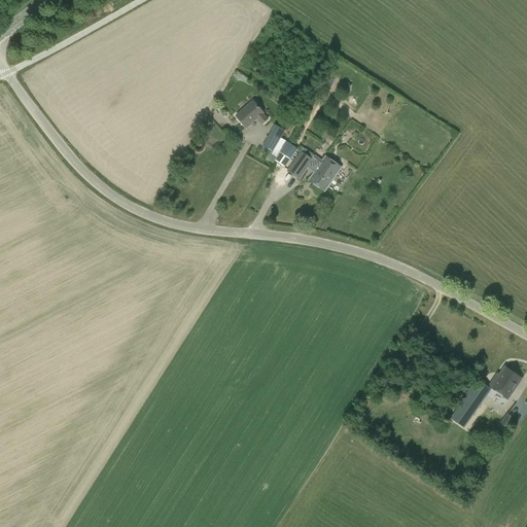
[(394,114),(405,119),(411,105),(400,100),(394,114)]
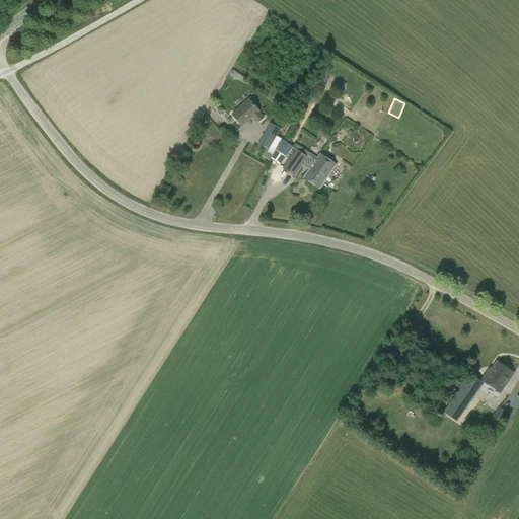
[(242,127),(252,118),(257,124),(265,118),(260,112),(249,99),(232,115),(242,127)]
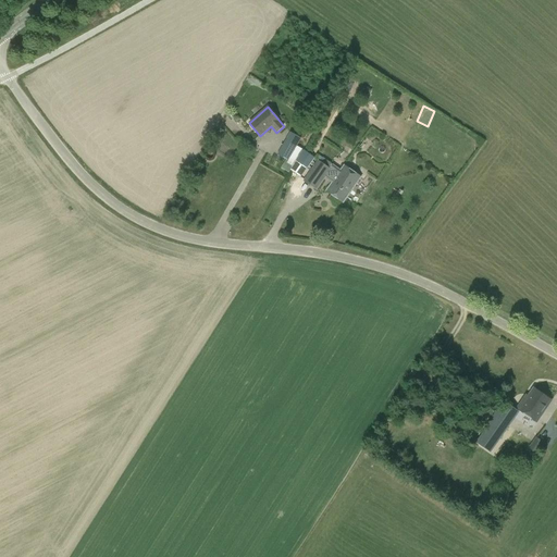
[(277,155),(286,160),(281,168),(288,172),(289,170),(302,150),(297,146),(301,138),(291,132),(286,139),(286,138),(277,155)]
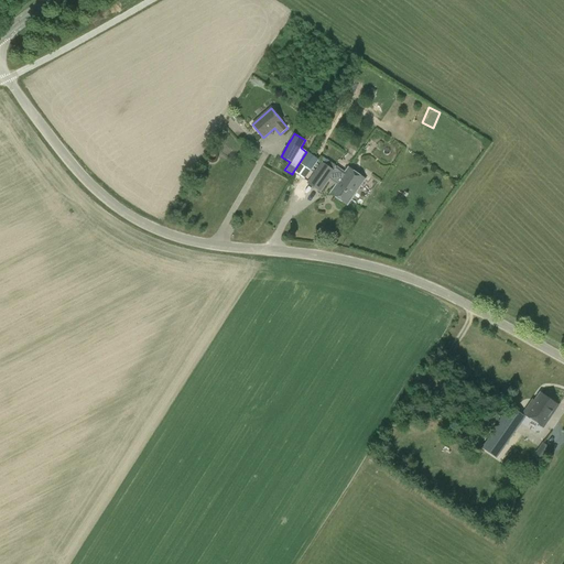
[(316,158),(306,152),(293,172),(304,180),(311,170),(308,169),(316,158)]
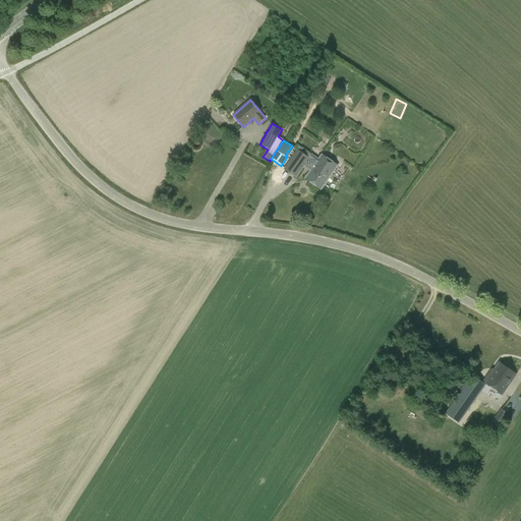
[(296,178),(309,158),(297,150),(284,169),(296,178)]
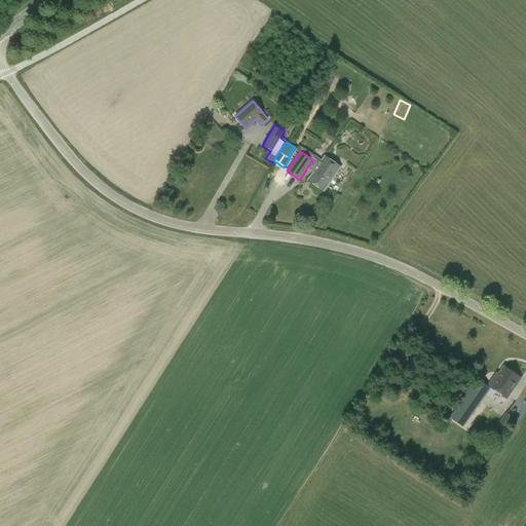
[(341,167),(325,156),(307,181),(324,191),(341,167)]
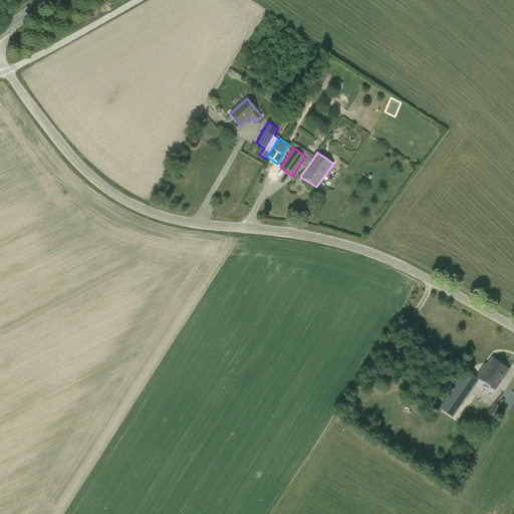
[(329,171),(342,182),(348,174),(335,163),(329,171)]
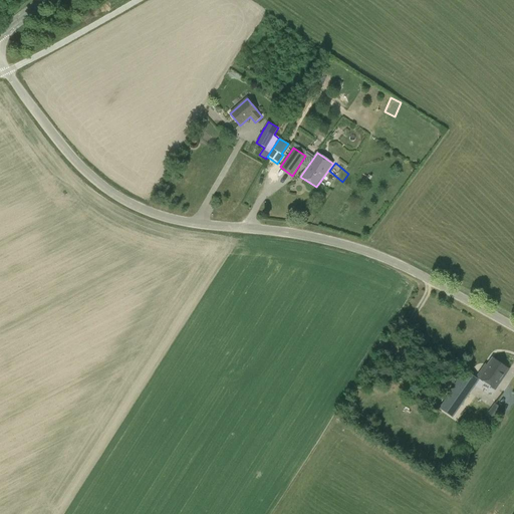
[(493,358),(487,367),(485,365),(477,377),(479,378),(494,389),(508,368),(493,358)]
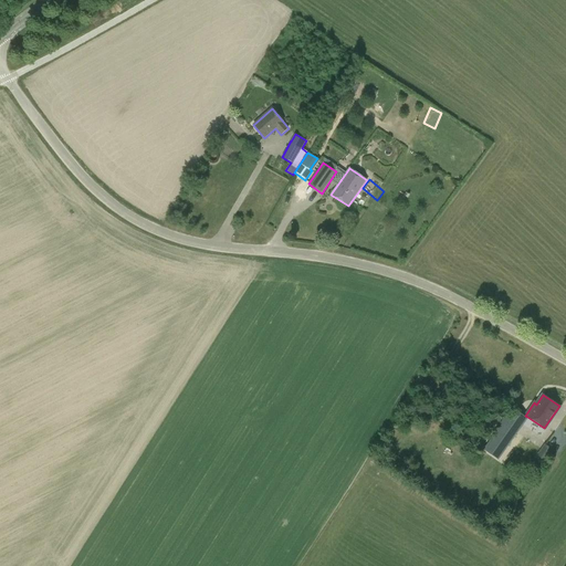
[(514,408),(485,450),(498,459),(516,432),(527,418),(514,408)]
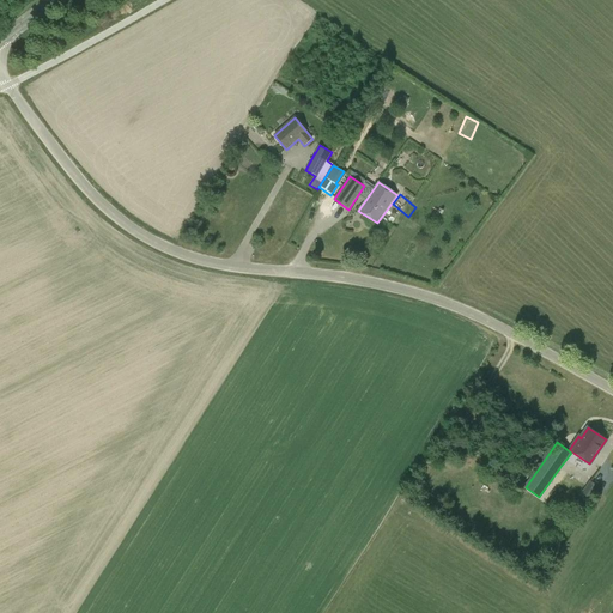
All buildings are outlined.
